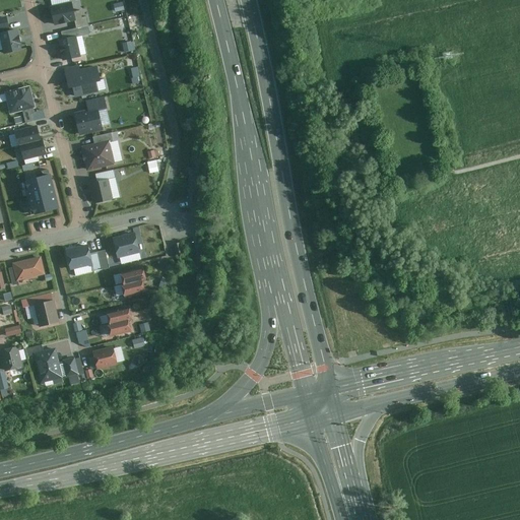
[(78,2),(52,8),(56,26),(76,21),(75,12),(80,11),(78,2)]
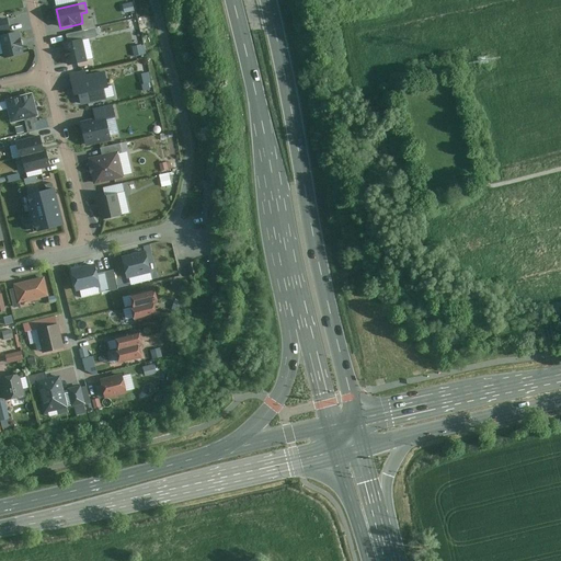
[(15,29),(12,14),(0,16),(0,32),(1,32),(15,29)]
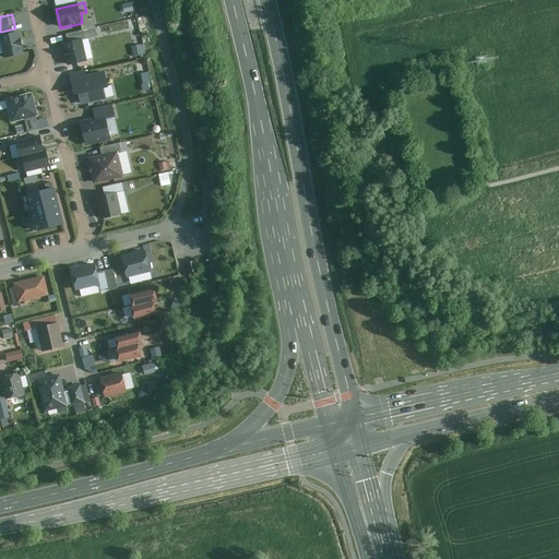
[(26,49),(21,27),(15,28),(1,32),(7,55),(26,49)]
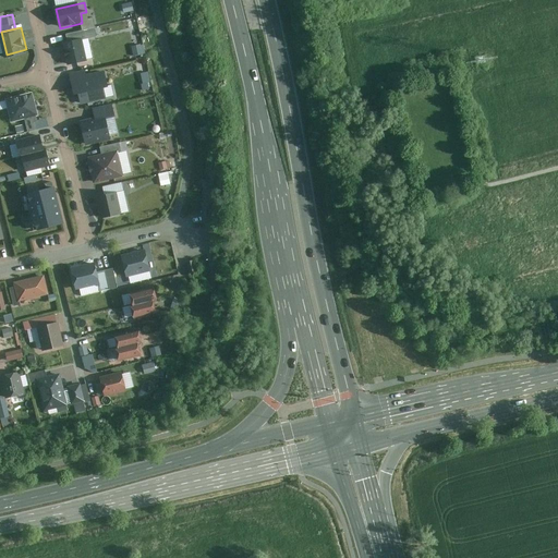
[(87,62),(83,39),(96,37),(95,29),(68,35),(69,43),(64,44),(69,65),(87,62)]
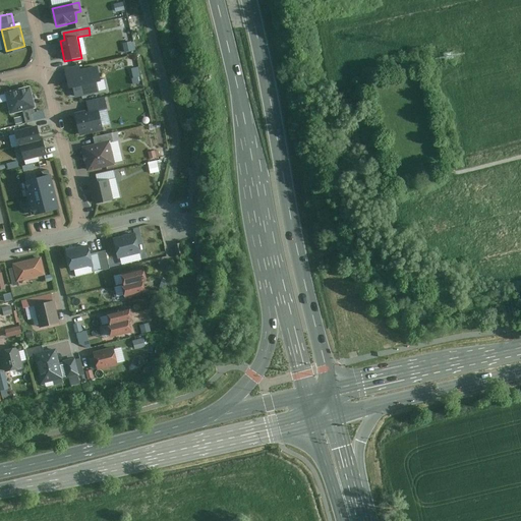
[(101,63),(70,70),(76,95),(106,88),(101,63)]
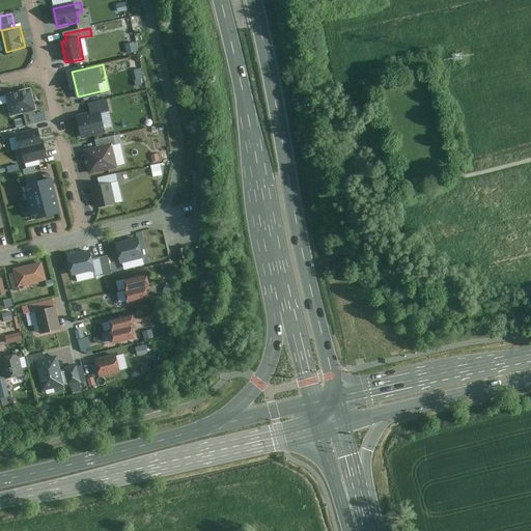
[(33,85),(7,92),(14,113),(39,106),(33,85)]
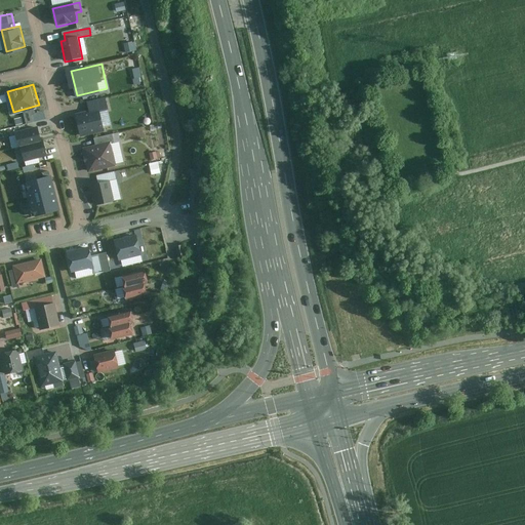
[(90,112),(76,115),(81,136),(105,131),(101,112),(108,110),(105,98),(87,103),(90,112)]
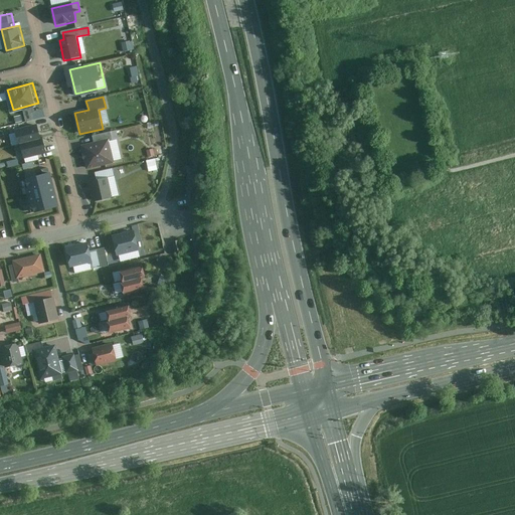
[(46,133),(42,121),(16,128),(19,141),(46,133)]
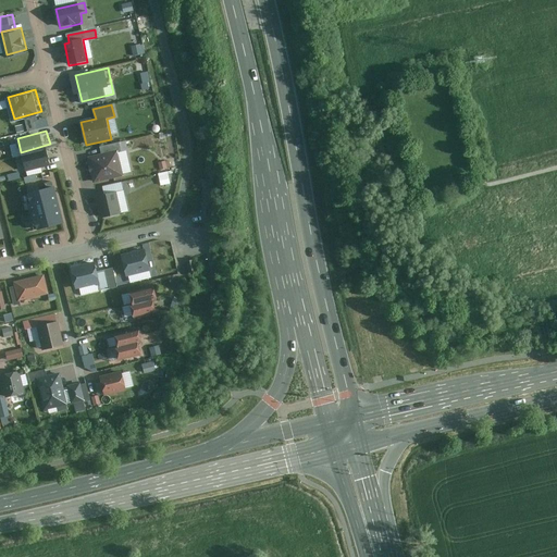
[(21,152),(26,169),(56,160),(50,144),(21,152)]
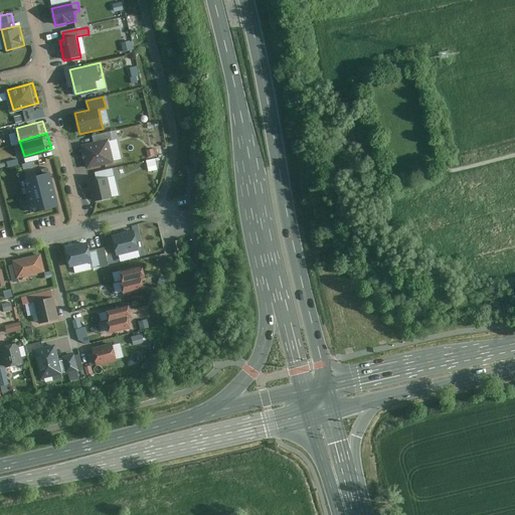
[(112,138),(81,144),(86,165),(117,159),(112,138)]
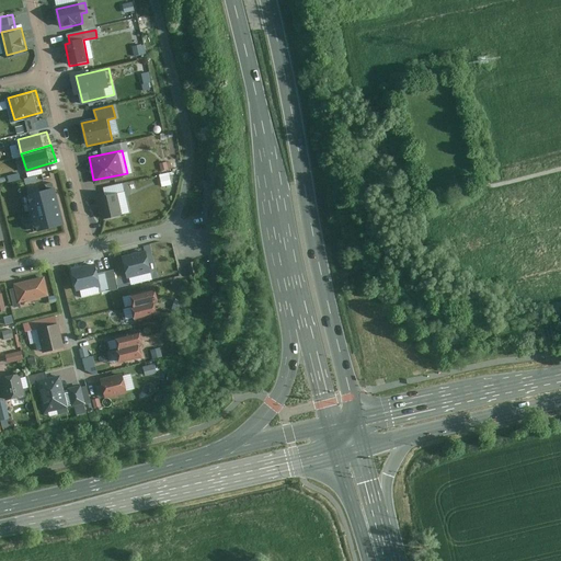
[(169,173),(160,175),(162,187),(171,185),(169,173)]
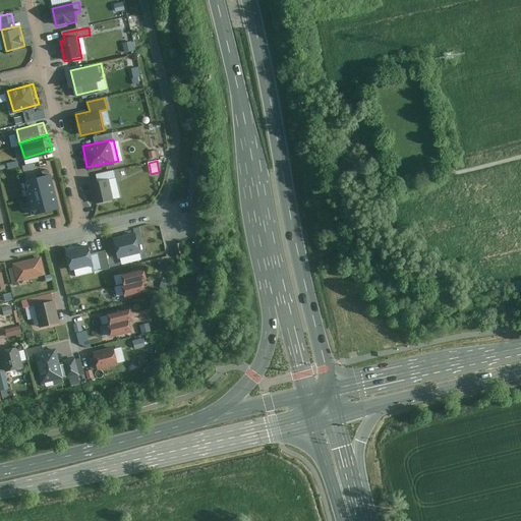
[(51,171),(21,178),(30,213),(59,206),(51,171)]
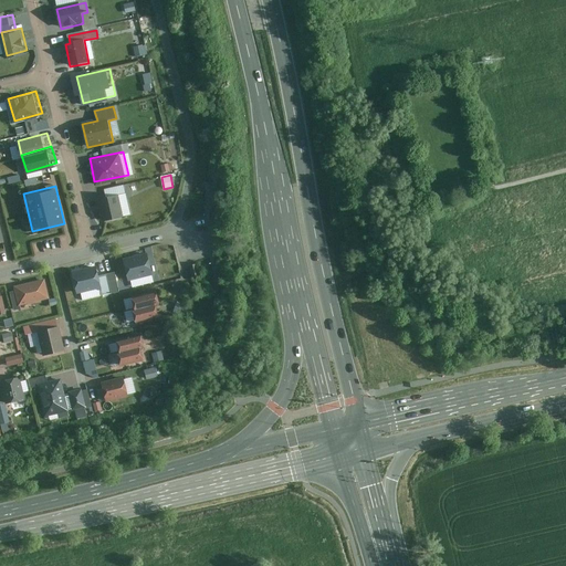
[(124,195),(100,200),(104,220),(128,215),(124,195)]
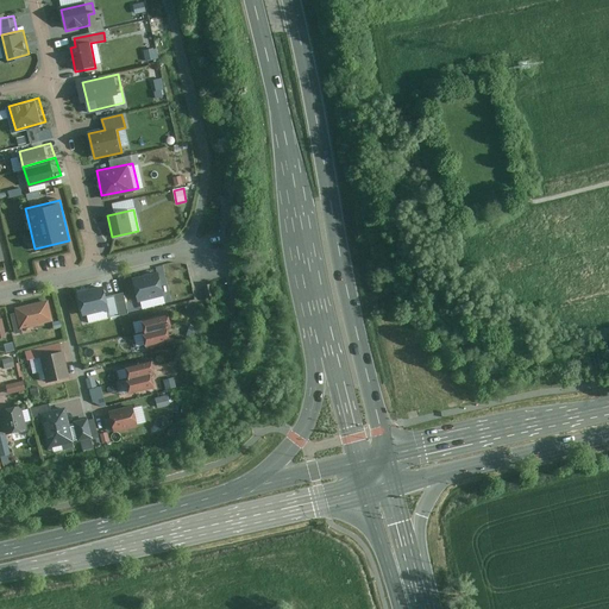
[(157,271),(131,277),(136,302),(162,296),(157,271)]
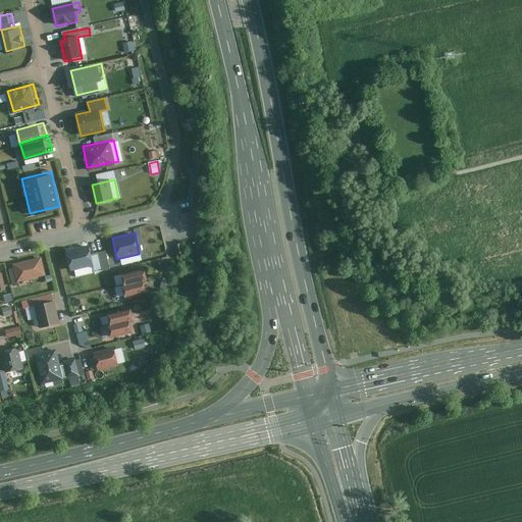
[(87,245),(65,250),(70,271),(92,266),(90,256),(87,245)]
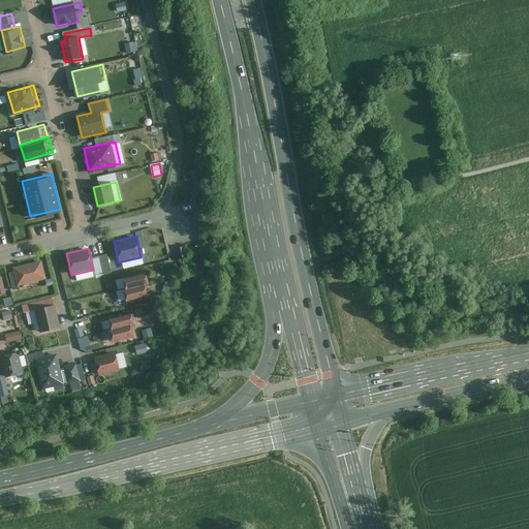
[(93,270),(95,276),(110,273),(105,255),(91,259),(93,270)]
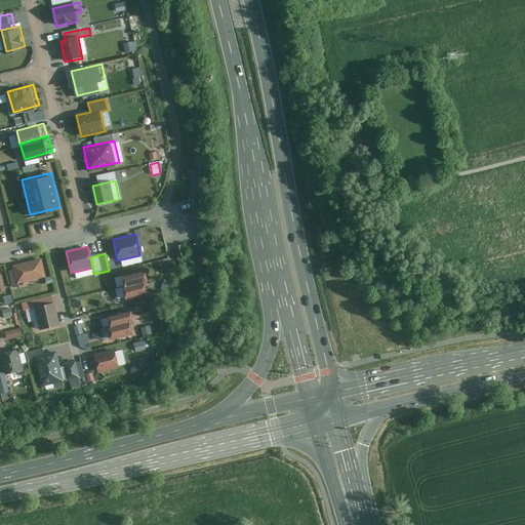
[(40,258),(12,266),(13,270),(16,284),(45,278),(40,258)]
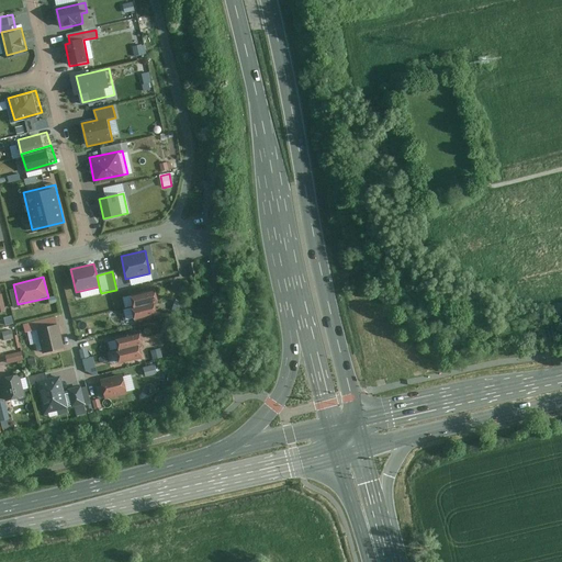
[(18,304),(14,289),(9,290),(13,308),(19,307),(18,304)]
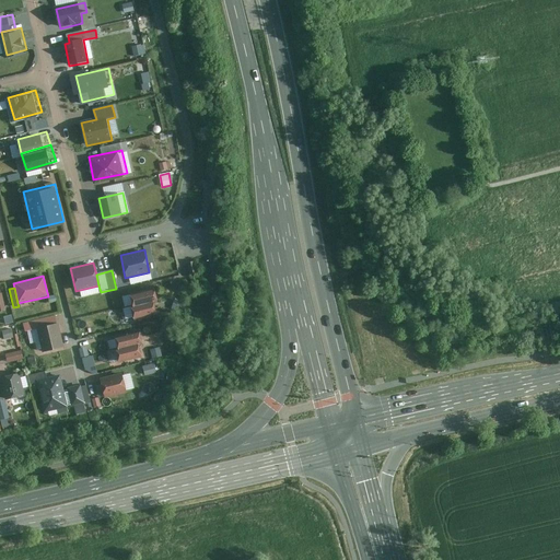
[(129,294),(132,306),(153,302),(158,301),(154,289),(129,294)]
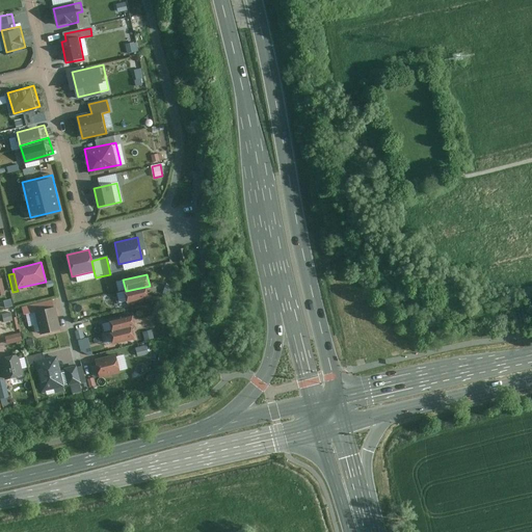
[(126,291),(124,292),(126,301),(148,296),(147,291),(145,287),(126,291)]
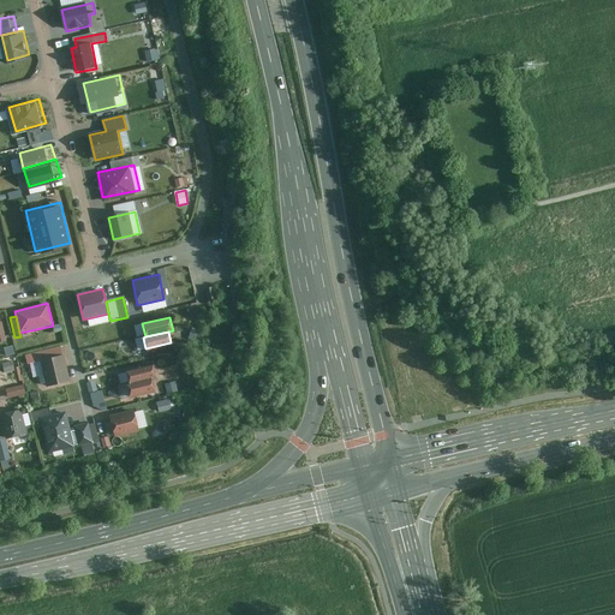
[(70,381),(63,354),(40,360),(46,387),(70,381)]
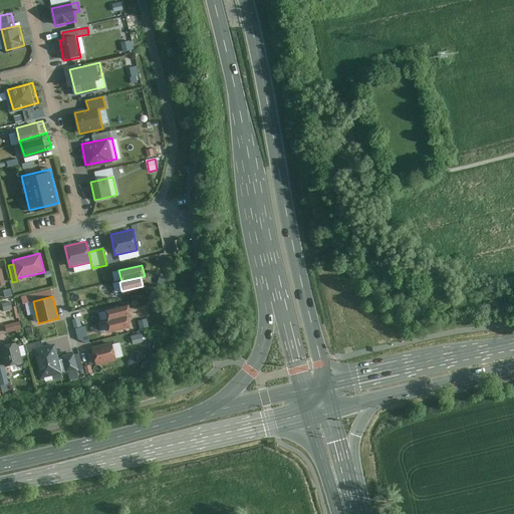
[(14,304),(9,300),(5,305),(10,309),(14,304)]
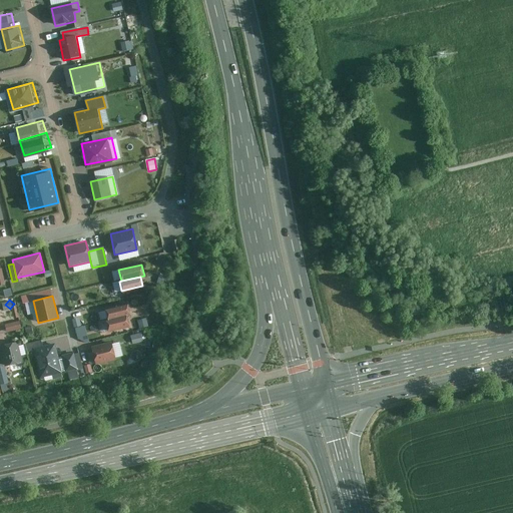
[(127,304),(104,309),(107,320),(126,315),(129,314),(127,304)]
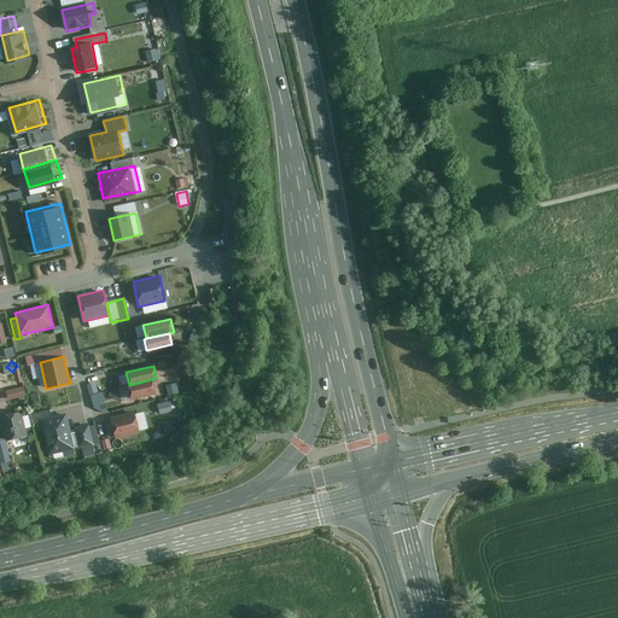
[(130,400),(157,394),(152,379),(129,385),(127,386),(130,400)]
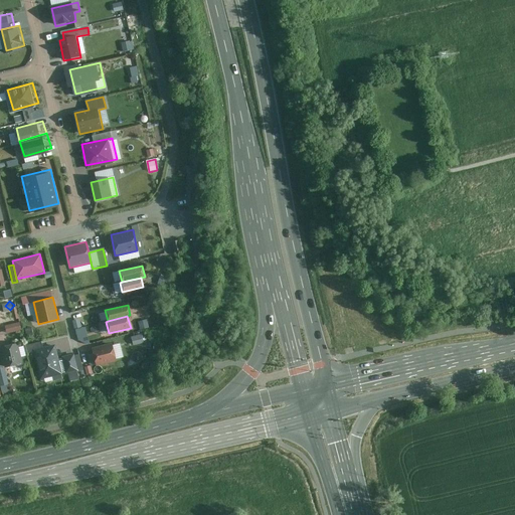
[(19,322),(4,325),(6,333),(21,329),(19,322)]
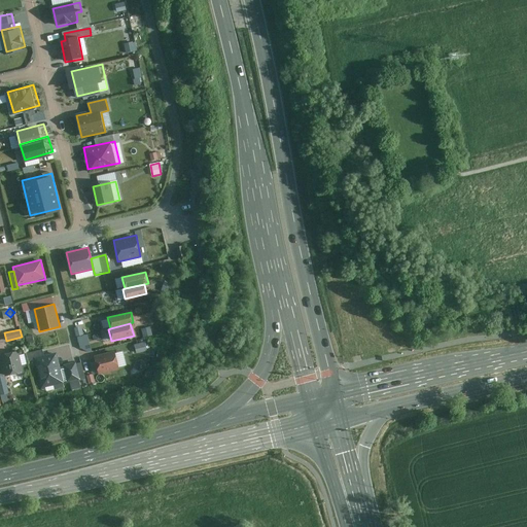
[(34,357),(43,355),(42,350),(26,353),(27,359),(34,357)]
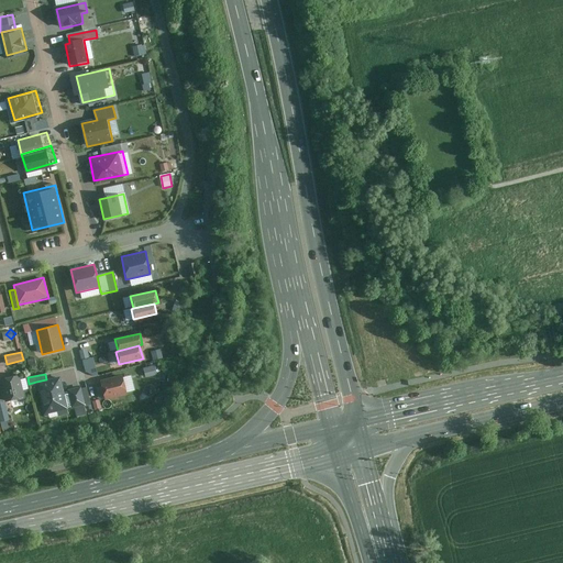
[(23,397),(18,375),(0,379),(0,386),(3,401),(23,397)]
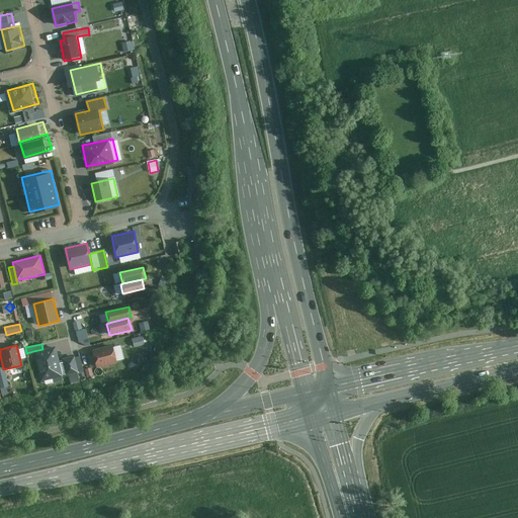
[(112,345),(92,350),(96,368),(116,364),(112,345)]
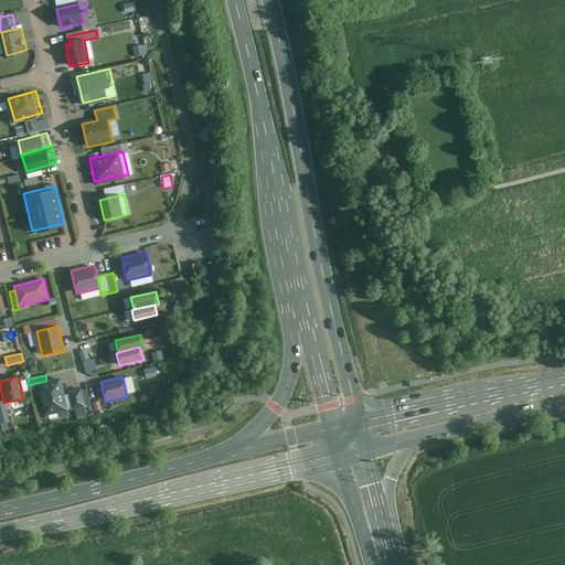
[(46,381),(36,383),(44,416),(56,413),(57,417),(68,415),(60,377),(46,381)]
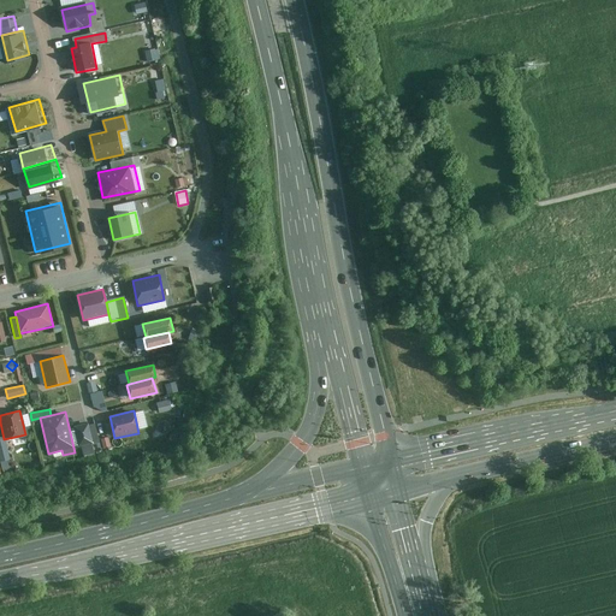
[(108,418),(99,420),(102,431),(111,428),(108,418)]
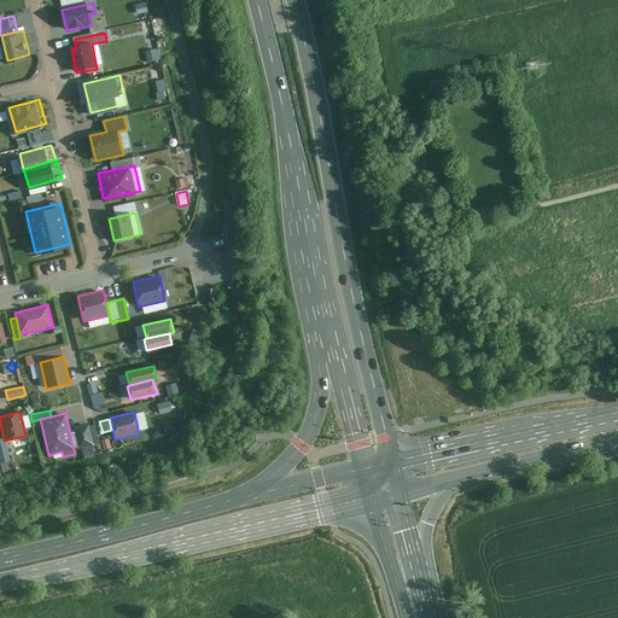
[(94,425),(74,430),(80,449),(99,443),(94,425)]
